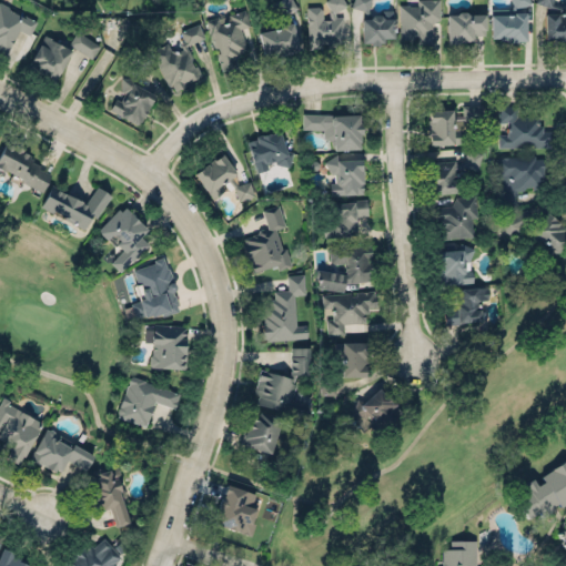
[(283,0),(276,3),(283,18),(299,11),(293,0),(283,0)]
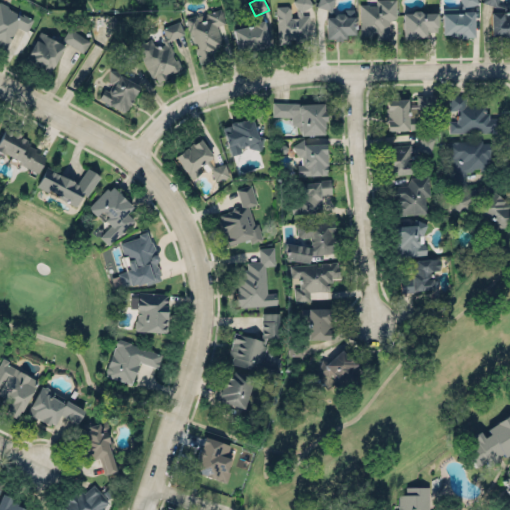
[(278,8),(279,45),(291,45),(291,41),(312,40),(310,13),(311,13),(310,0),(296,0),(298,19),(292,19),(291,7),(278,8)]
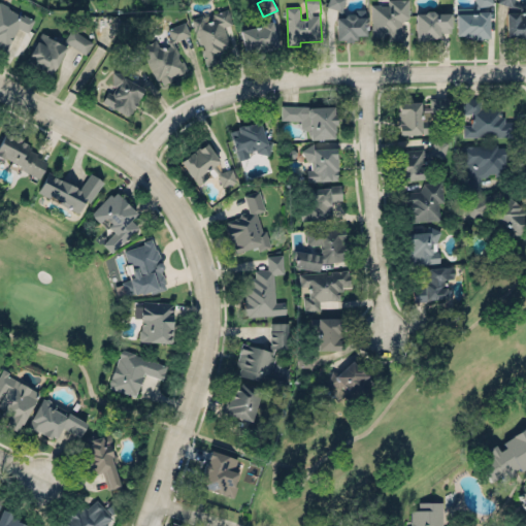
[(347,0),(330,0),(328,10),(344,13),(347,0)]
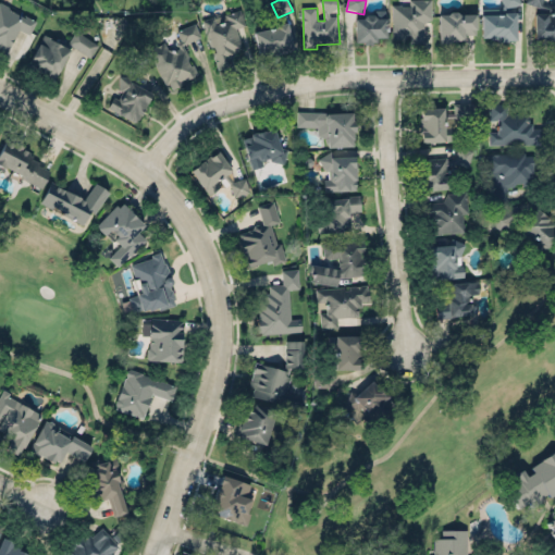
[(410,36),(410,45),(426,45),(426,24),(433,20),(433,0),(410,0),(410,7),(403,7),(403,5),(393,5),(393,39),(408,38),(408,36),(410,36)]
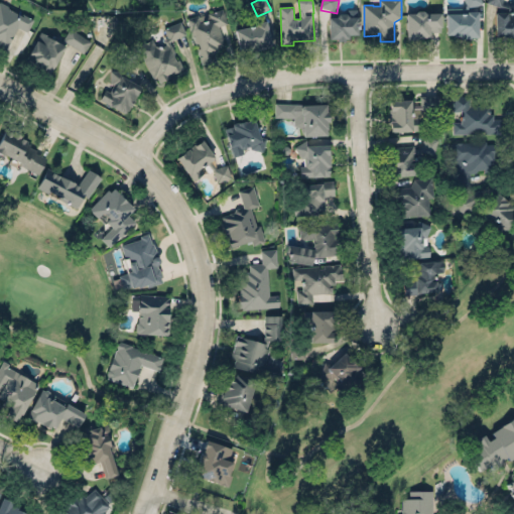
[(465,0),(468,9),(483,6),(481,0),(465,0)]
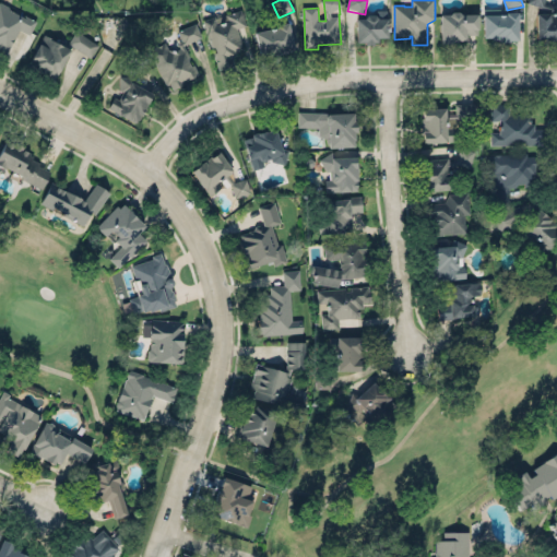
[(556,8),(546,4),(547,0),(529,0),(528,4),(556,14),(536,14),(536,40),(556,39),(556,8)]
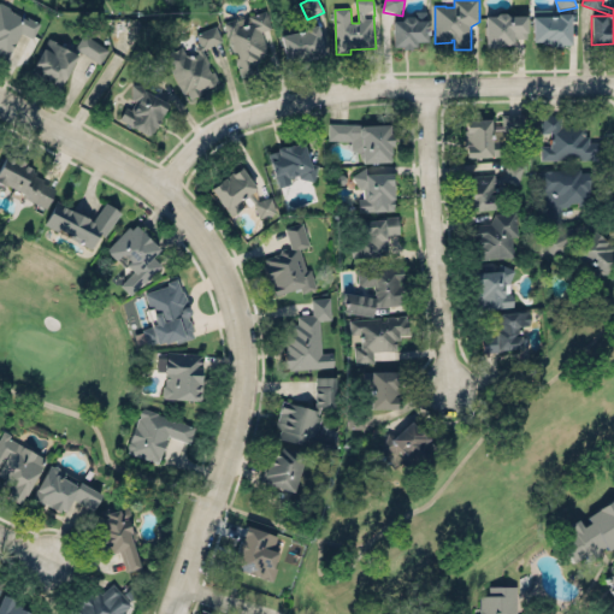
[(0,55),(10,60),(21,34),(35,40),(42,24),(0,6),(0,55)]
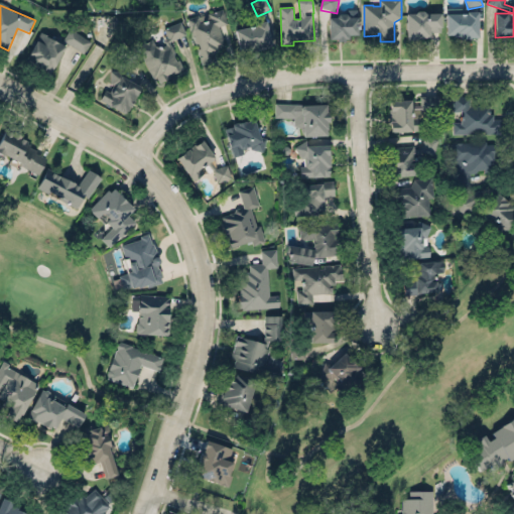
[(188,19),(200,16),(201,18),(224,10),(229,24),(220,27),(226,46),(218,49),(219,51),(214,53),(216,61),(203,67),(188,19)]
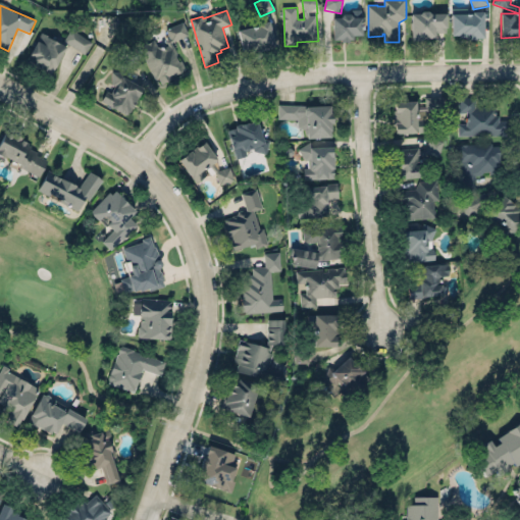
[(447,13),(448,33),(435,34),(435,38),(427,38),(427,40),(413,40),(412,14),(420,14),(423,11),(429,11),(432,14),(447,13)]
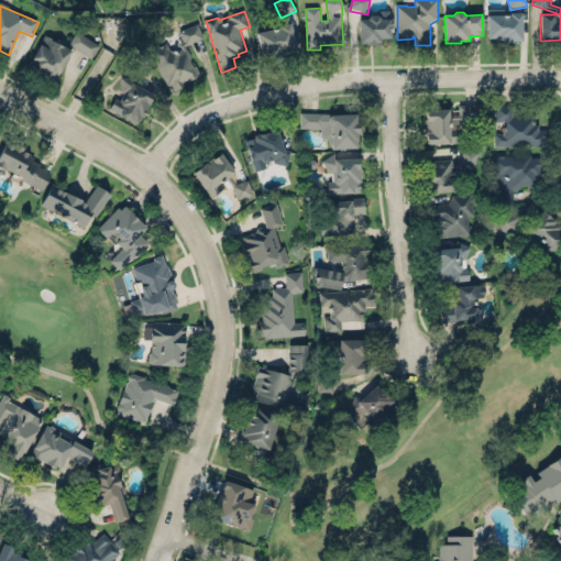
[(488,15),(512,15),(512,13),(523,13),(523,41),(514,41),(514,43),(512,43),(503,43),(503,41),(496,41),(495,39),(488,39),(488,15)]
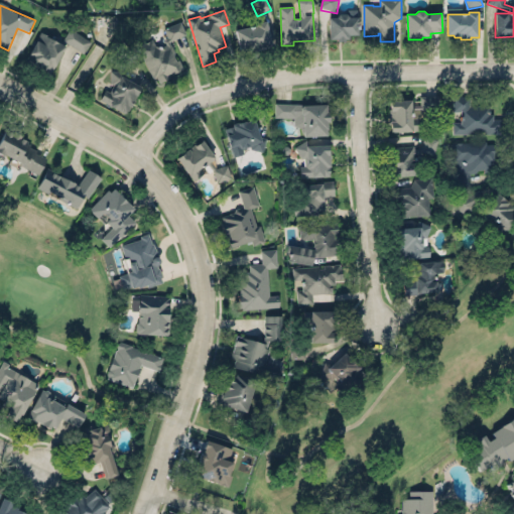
[(330,41),(350,41),(351,36),(359,36),(359,17),(330,16),(330,41)]
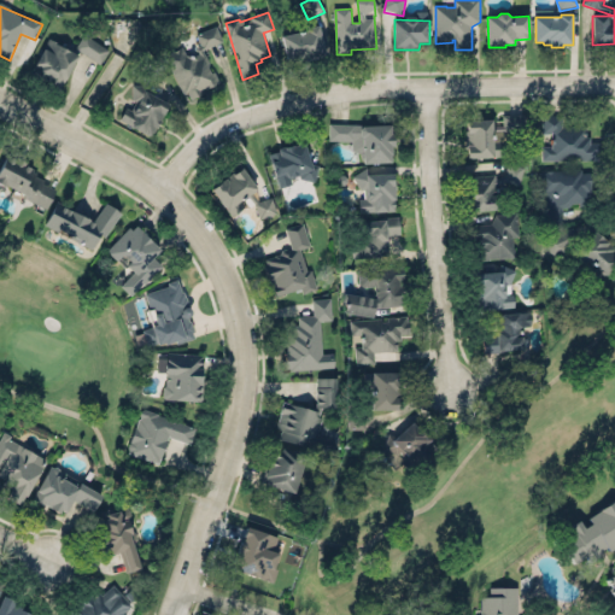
[(282,36),(308,30),(306,28),(318,25),(326,56),(316,58),(316,60),(304,63),(304,59),(298,60),(298,58),(287,60),(282,36)]
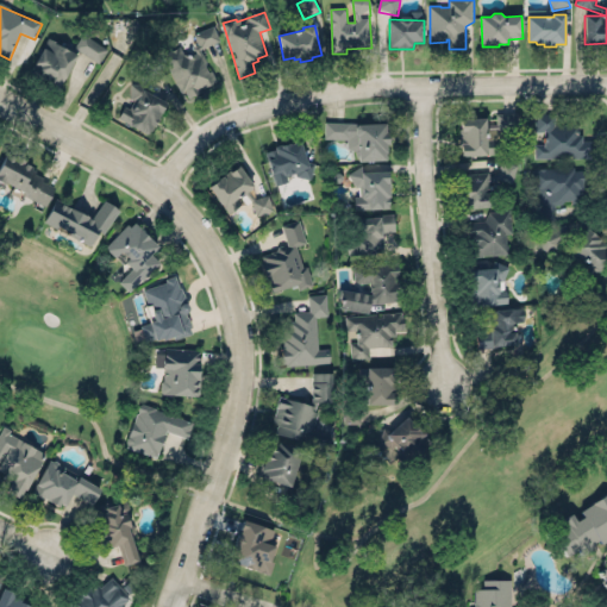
[(194,35),(200,50),(220,43),(216,27),(194,35)]
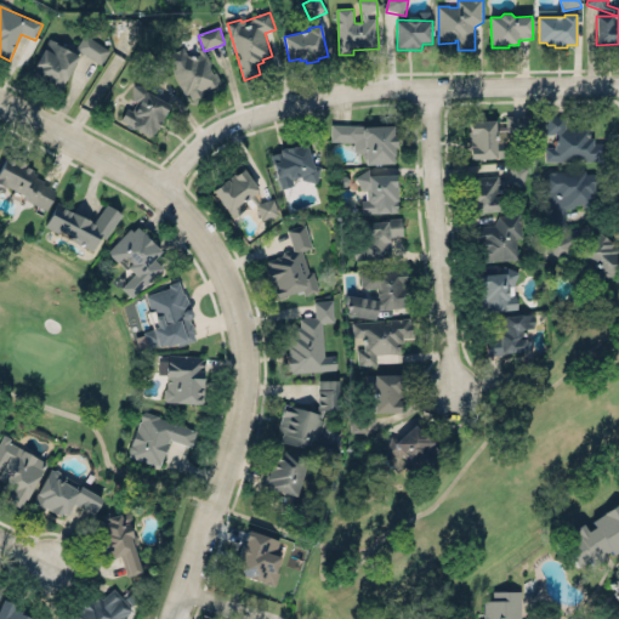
[(77,50),(102,67),(112,52),(86,37),(77,50)]
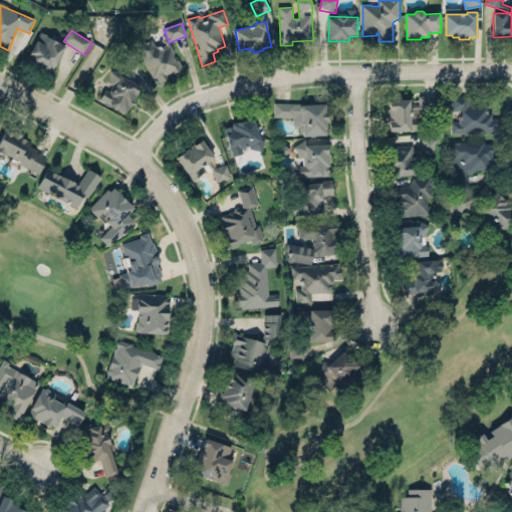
[(41,32),(49,37),(49,38),(65,46),(50,73),(26,60),(41,32)]
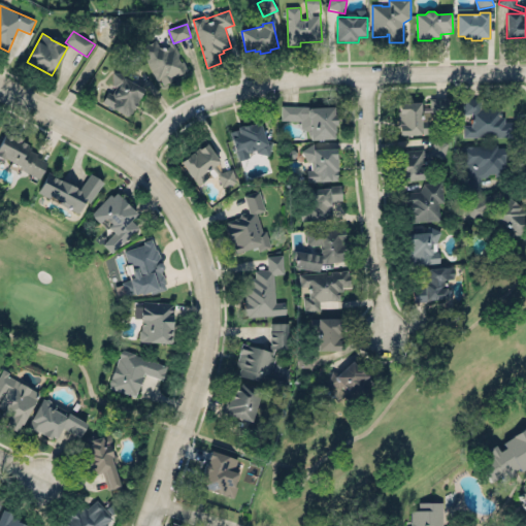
[(160,87),(188,73),(174,43),(161,50),(157,41),(142,48),(160,87)]
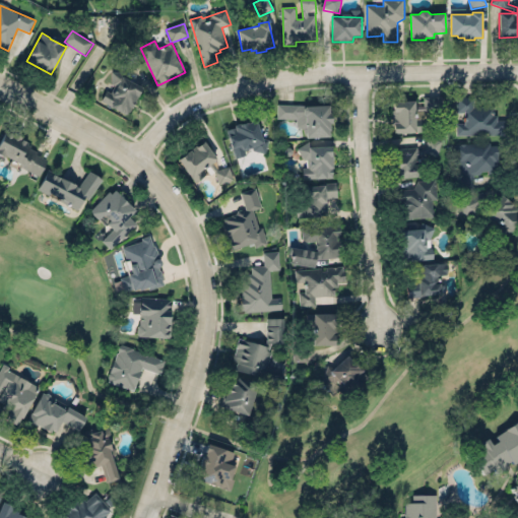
[(127,116),(142,88),(126,79),(126,72),(112,72),(112,83),(108,91),(107,91),(101,102),(127,116)]
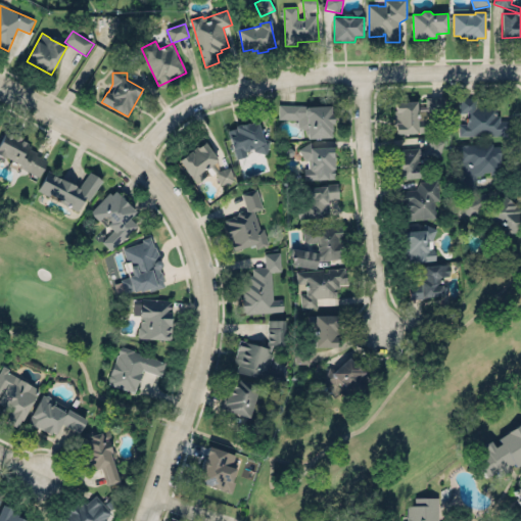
[(395,104),(396,135),(428,134),(428,115),(445,115),(445,98),(426,99),(426,104),(395,104)]
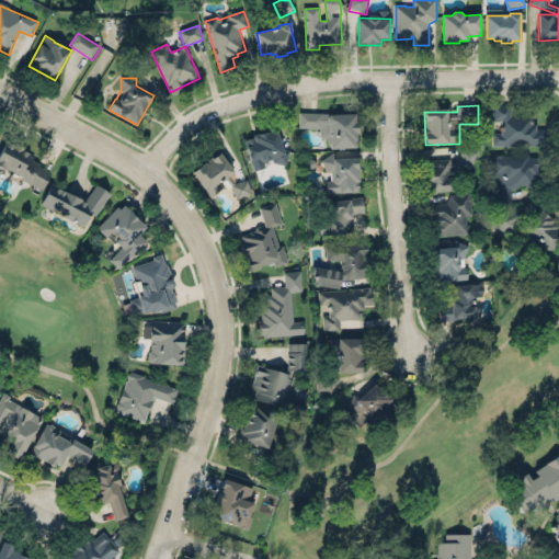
[(494,105),(513,105),(513,116),(534,116),(534,125),(536,125),(536,130),(547,130),(547,141),(545,146),(494,147),(494,135),(502,134),(502,122),(494,122),(494,105)]
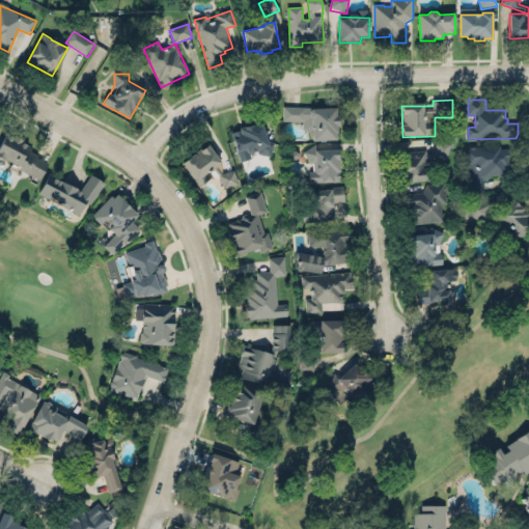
[(338,109),(284,108),(283,122),(304,122),(304,132),(312,132),(312,142),(338,142),(338,109)]
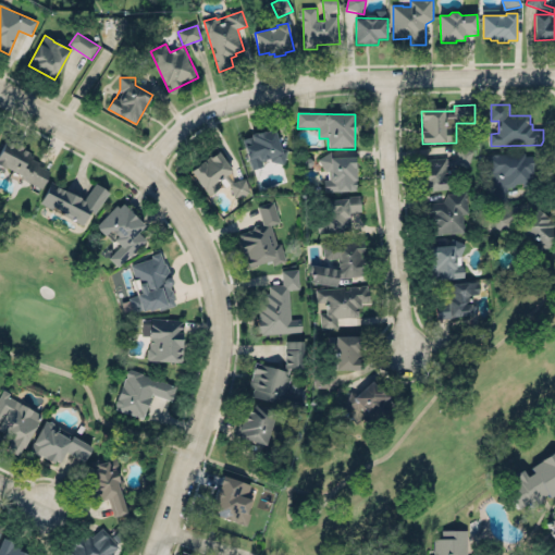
[(274,130),(281,148),(288,150),(285,165),(272,162),(271,159),(262,161),(264,167),(253,170),(243,140),(253,137),(251,135),(256,133),(257,134),(264,131),(264,133),(274,130)]
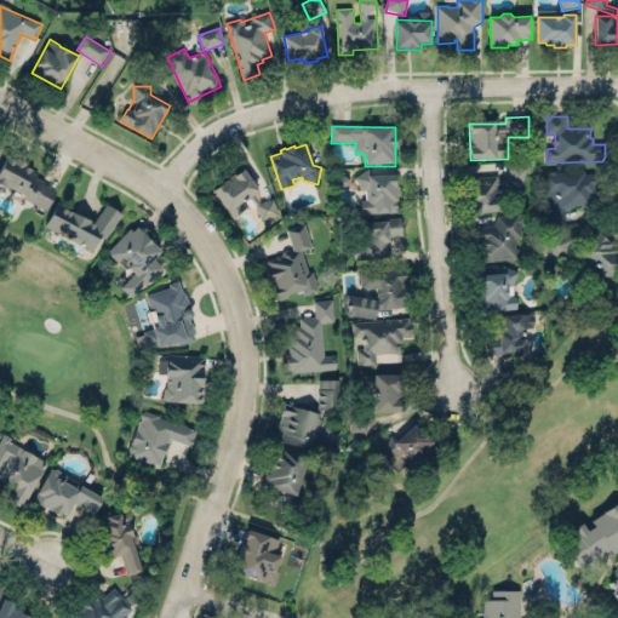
[(0,187),(50,209),(59,184),(4,161),(0,170),(0,187)]
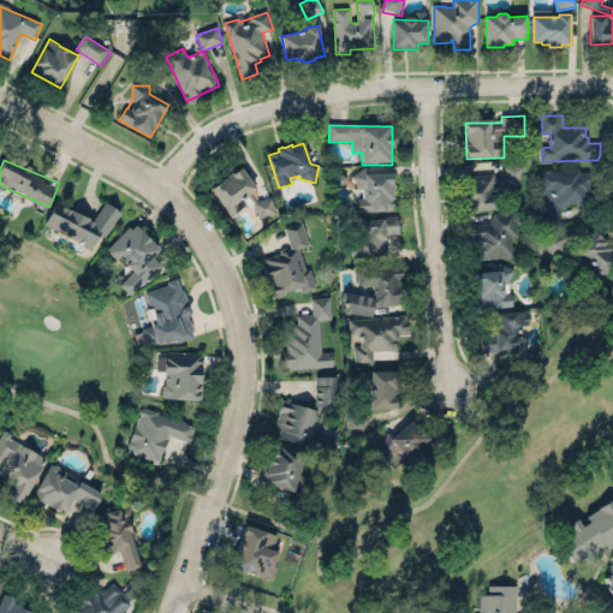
[(495,174),(470,177),(471,185),(468,185),(468,194),(466,194),(468,203),(470,203),(471,212),(499,209),(498,194),(497,195),(495,185),(505,182),(518,186),(524,167),(507,162),(504,176),(495,179),(495,174)]
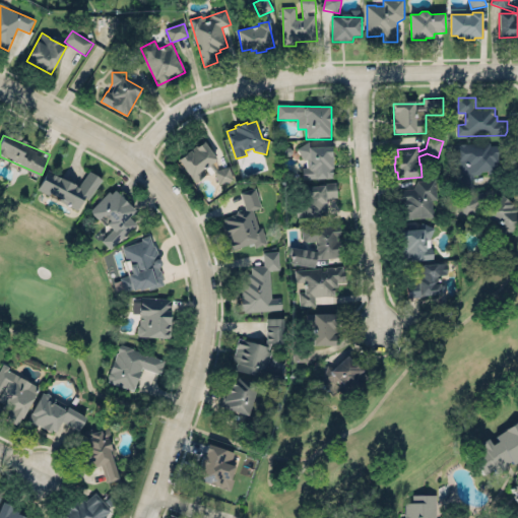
[(304,180),(303,168),(308,168),(308,159),(304,160),(297,149),(309,141),(313,147),(332,146),(332,154),(333,178),(304,180)]
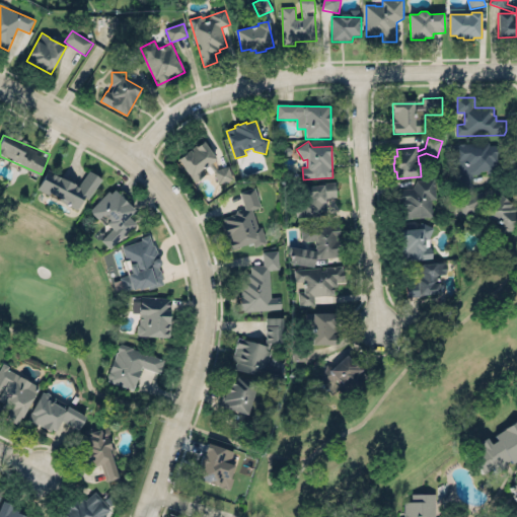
[(178,159),(196,146),(197,147),(204,142),(217,160),(213,163),(218,170),(229,166),(233,179),(219,185),(214,172),(208,164),(201,169),(205,174),(196,181),(178,159)]
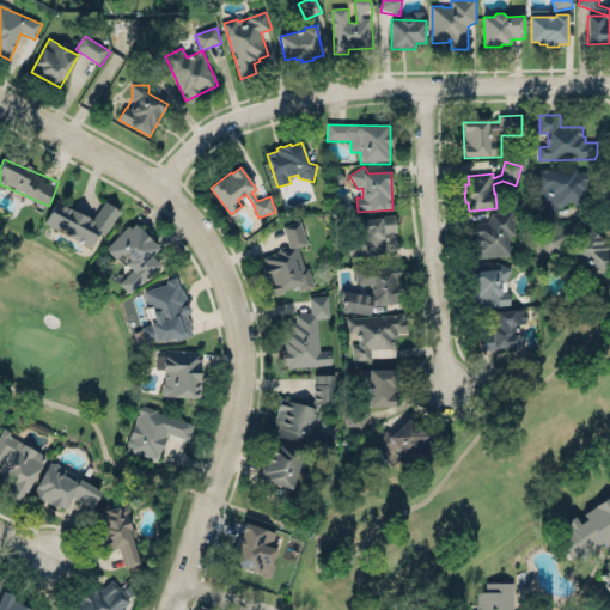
[(543,171),(536,171),(538,214),(543,230),(560,225),(556,213),(560,213),(560,207),(566,207),(568,202),(575,202),(575,206),(590,205),(587,178),(587,172),(579,172),(579,168),(543,171)]
